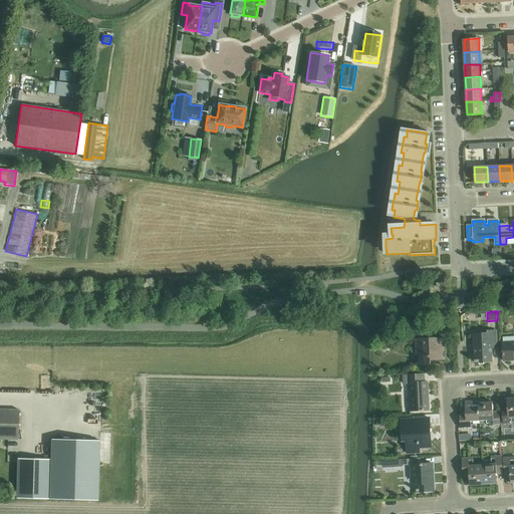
[(492,348),(498,347),(497,331),(489,332),(489,334),(474,335),(476,363),(490,362),(493,361),(492,348)]
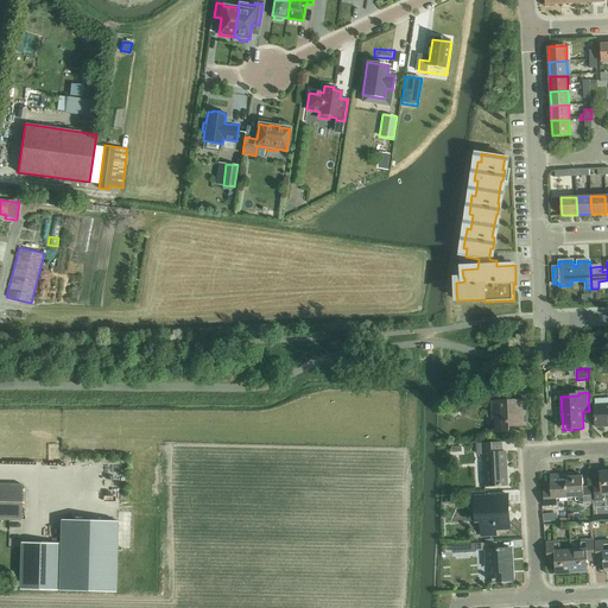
[(607,398),(595,399),(596,405),(595,405),(596,428),(607,426),(607,398)]
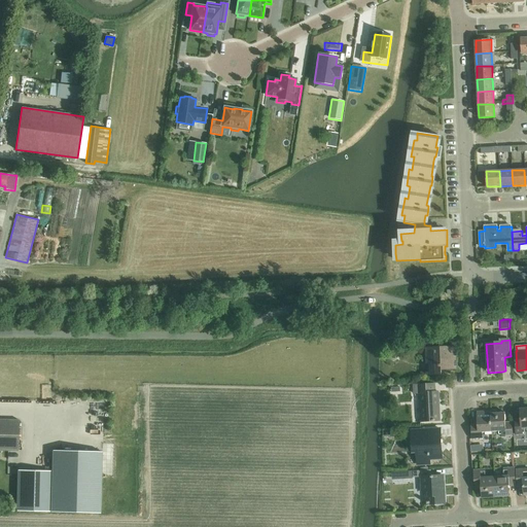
[(448,370),(457,369),(456,365),(456,348),(426,350),(427,364),(429,364),(430,374),(443,374),(443,370),(448,370)]
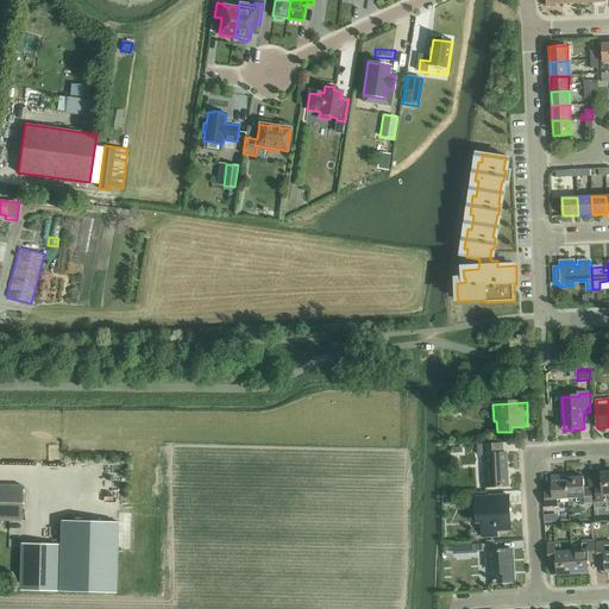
[(487,488),(508,487),(507,453),(503,453),(503,452),(503,445),(478,446),(478,456),(485,456),(487,488)]
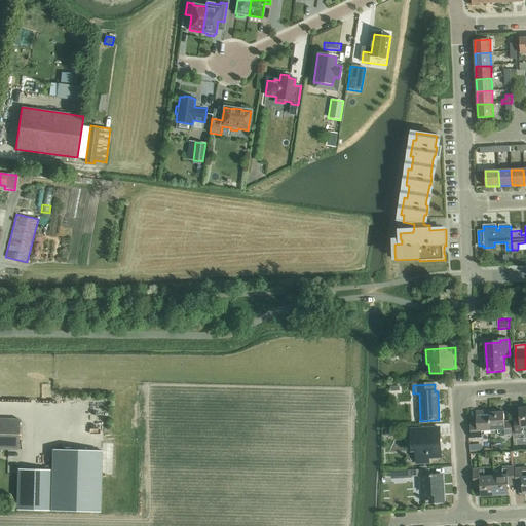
[(521,427),(525,426),(525,408),(520,409),(521,419),(515,419),(515,435),(521,434),(521,427)]
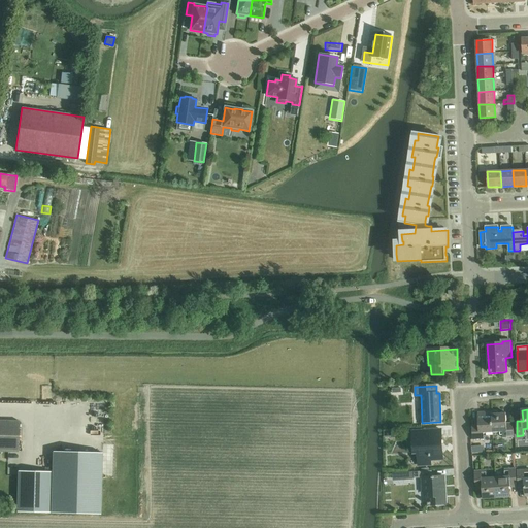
[(484,434),(493,433),(492,411),(477,413),(479,425),(472,425),(473,440),(484,439),(484,434)]
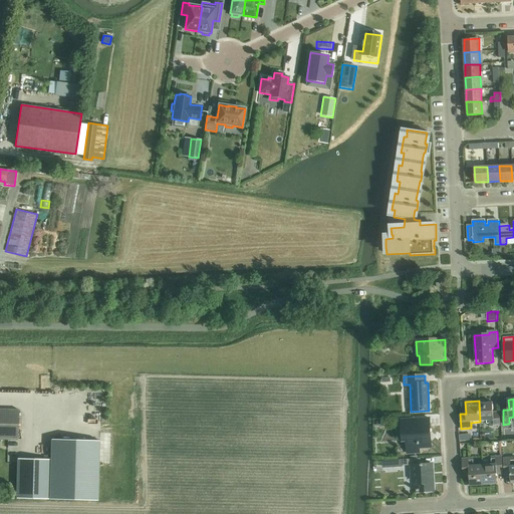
[(490,427),(500,427),(499,412),(493,412),(493,403),(485,403),(485,401),(479,401),(480,422),(489,422),(490,427)]
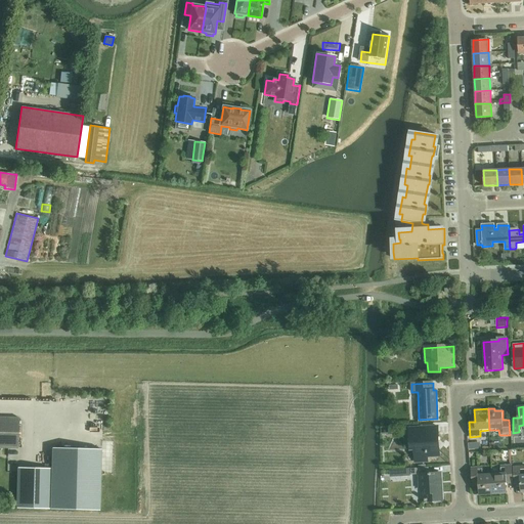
[(0,448),(18,449),(19,418),(0,417),(0,448)]
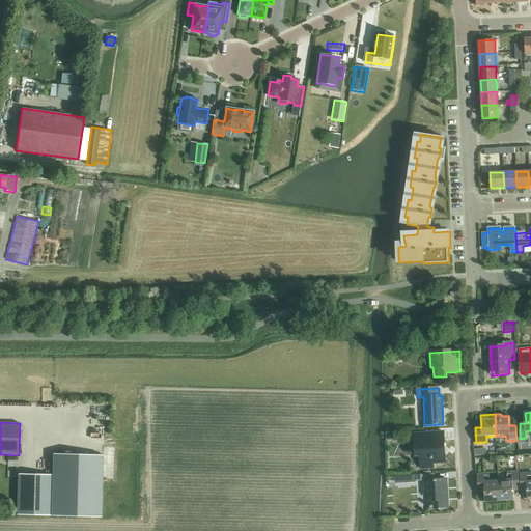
[(441,448),(444,448),(444,445),(443,432),(415,435),(416,450),(420,449),(421,469),(434,468),(434,463),(442,463),(442,454),(441,454),(441,448)]
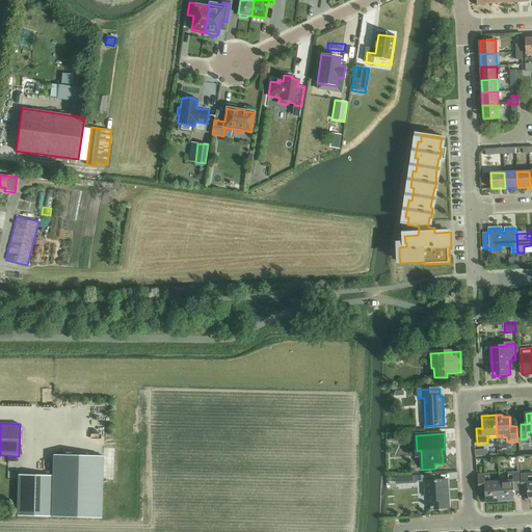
[(51,477),(50,515),(101,516),(103,456),(52,455),(51,477)]
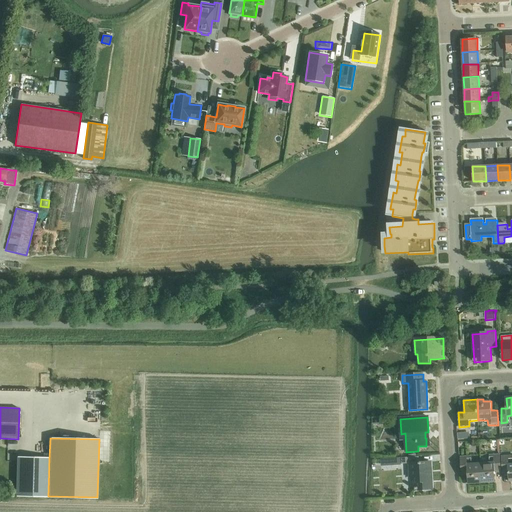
[(491,462),(481,463),(482,483),(496,483),(495,471),(502,470),(501,454),(500,454),(496,455),(490,455),(491,462)]
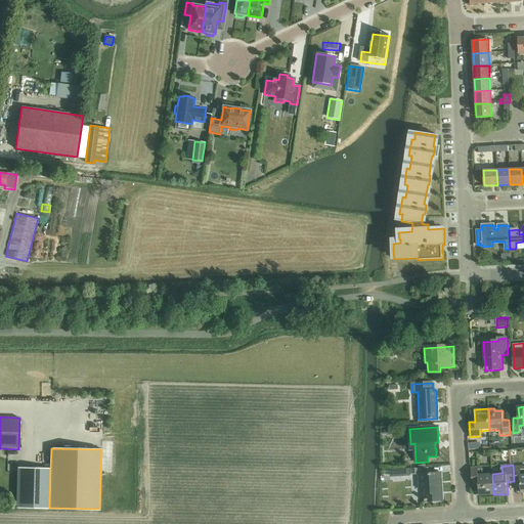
[(480,495),(493,494),(492,474),(483,475),(482,467),(472,468),(473,484),(479,483),(480,495)]
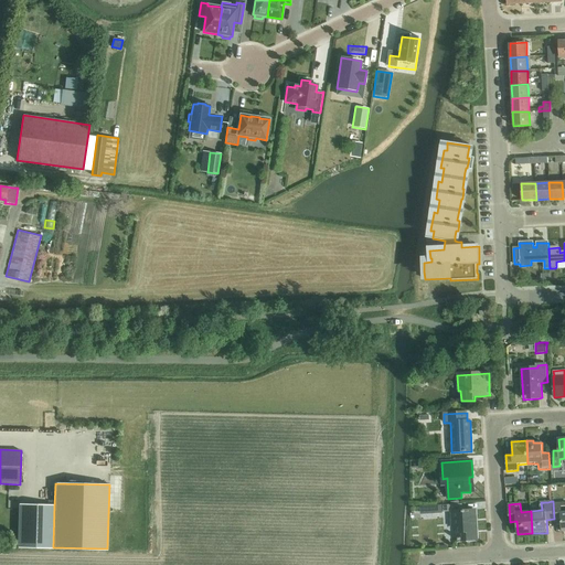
[(563,532),(564,531),(564,503),(554,504),(555,519),(555,522),(562,522),(563,532)]
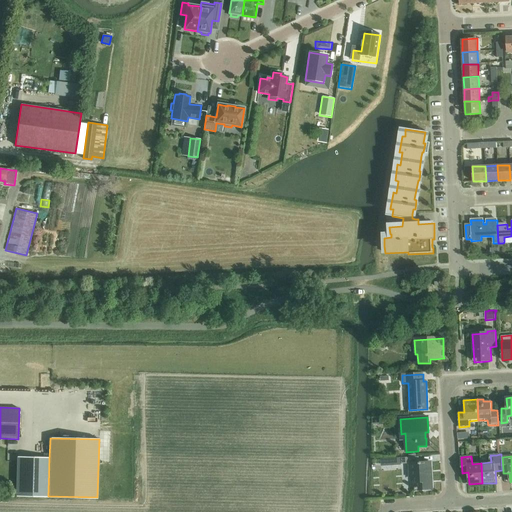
[(415,490),(432,489),(430,463),(418,463),(418,457),(402,458),(402,464),(410,464),(411,478),(415,478),(415,490)]
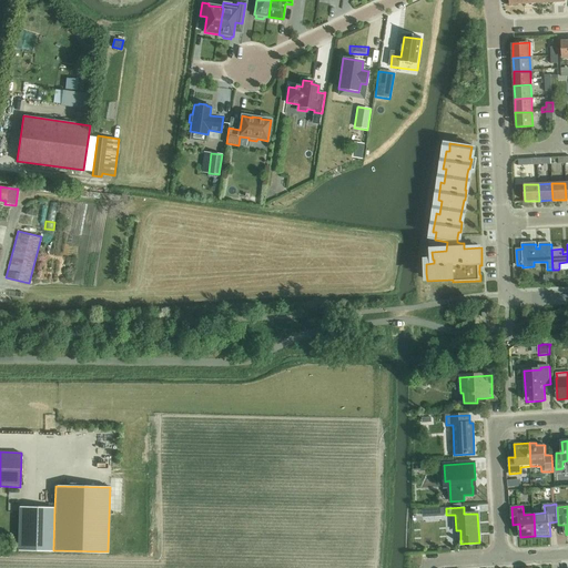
[(54,509),(19,509),(18,549),(53,550),(54,509)]
